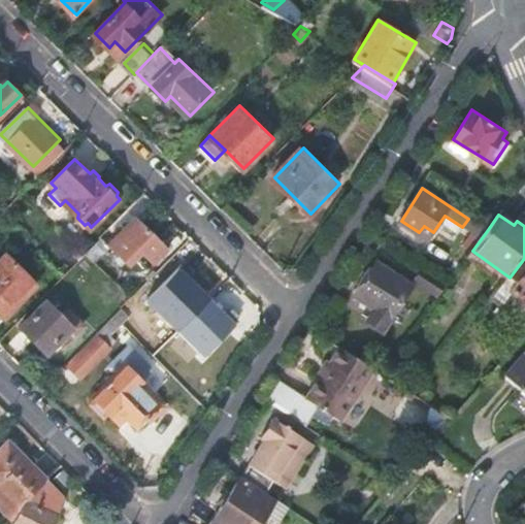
[(111,243),(130,263),(143,249),(156,260),(168,248),(137,216),(110,242),(111,243)]
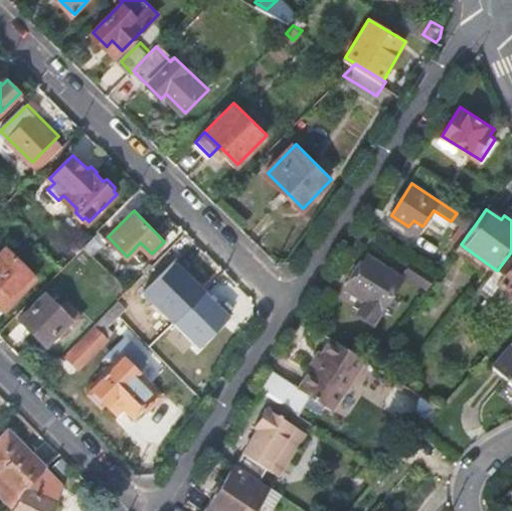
[(101,228),(86,244),(94,252),(109,237),(108,236),(101,228)]
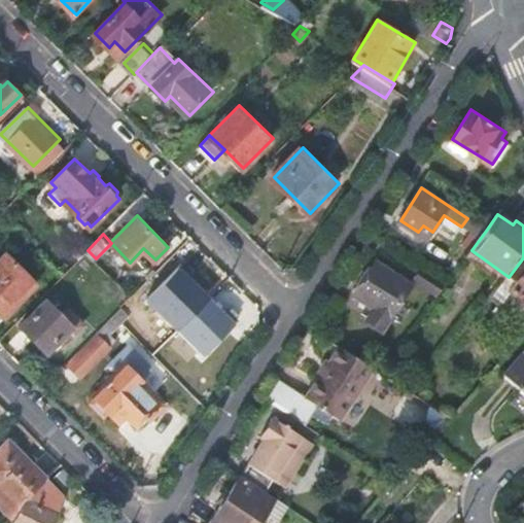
[(37,282),(7,251),(0,258),(0,308),(6,314),(37,282)]
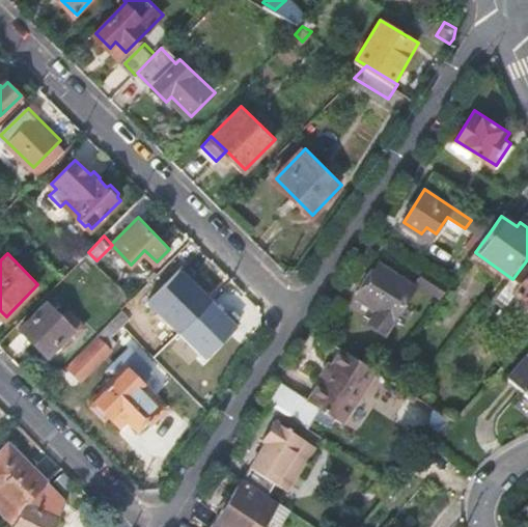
[(416,285),(380,261),(374,271),(371,269),(362,282),(365,284),(359,295),(376,306),(366,322),(385,334),(416,285)]
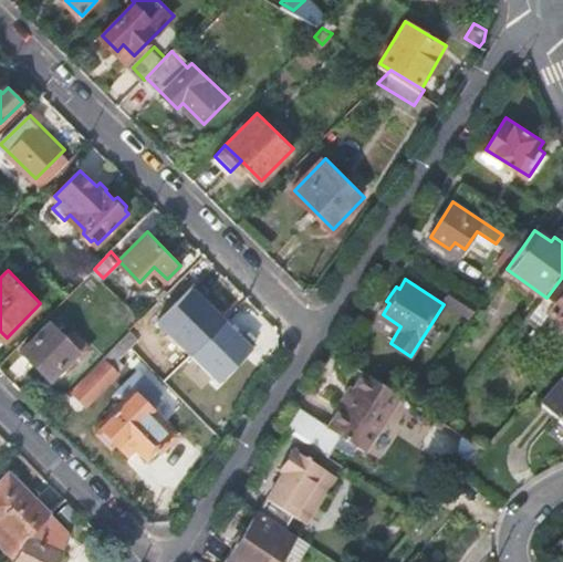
[(546,298),(527,323),(533,329),(528,335),(552,354),(562,342),(562,282),(560,280),(546,298)]
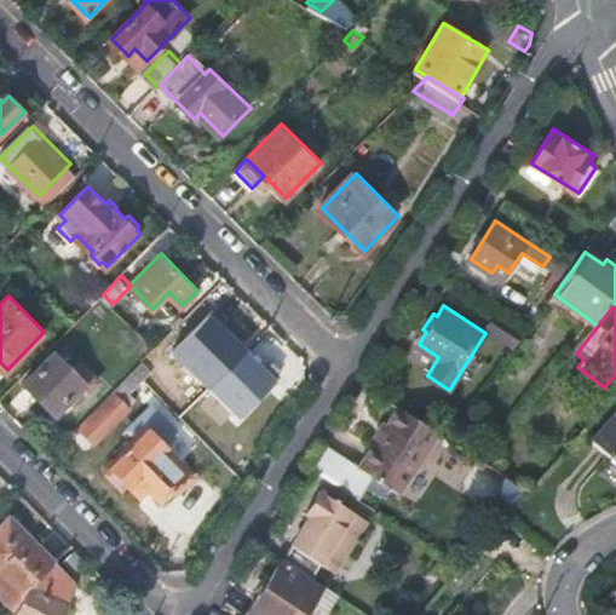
[(518,344),(529,329),(502,310),(491,325),(518,344)]
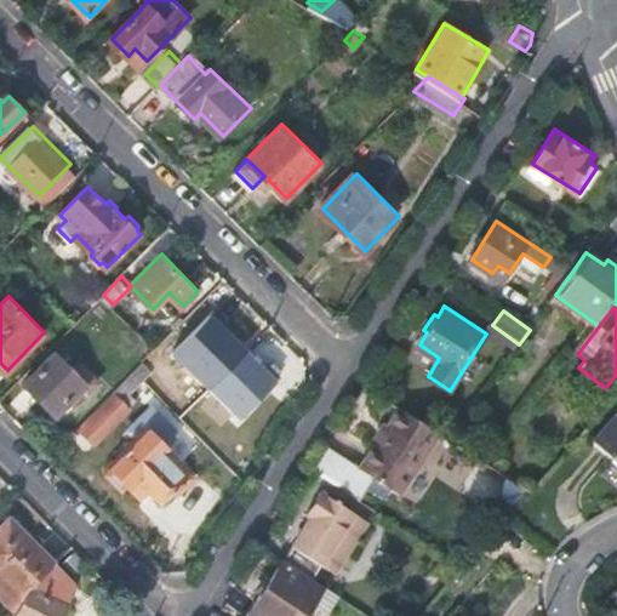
[(72,366),(55,349),(24,381),(56,411),(78,391),(83,395),(100,378),(80,359),(72,366)]
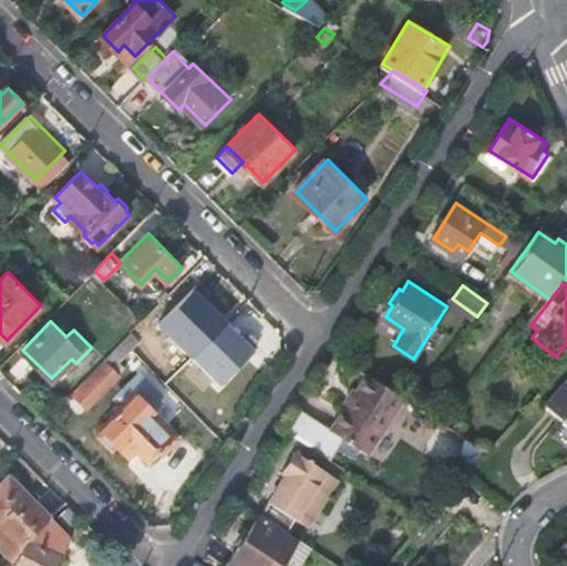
[(133,330),(108,355),(117,363),(142,338),(133,330)]
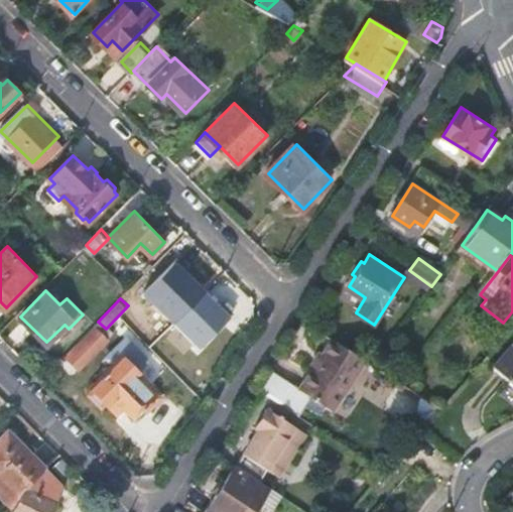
[(98,322),(69,352),(82,365),(112,335),(106,329),(98,322)]
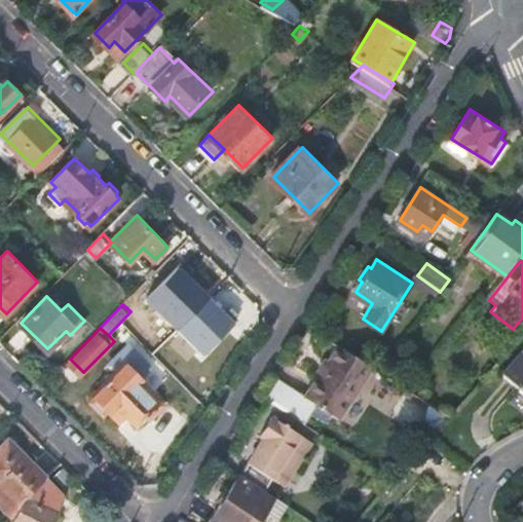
[(155,368),(129,343),(112,361),(116,365),(113,369),(116,372),(95,395),(97,398),(94,401),(106,412),(109,410),(111,412),(118,406),(138,426),(149,415),(152,418),(166,405),(143,380),(155,368)]
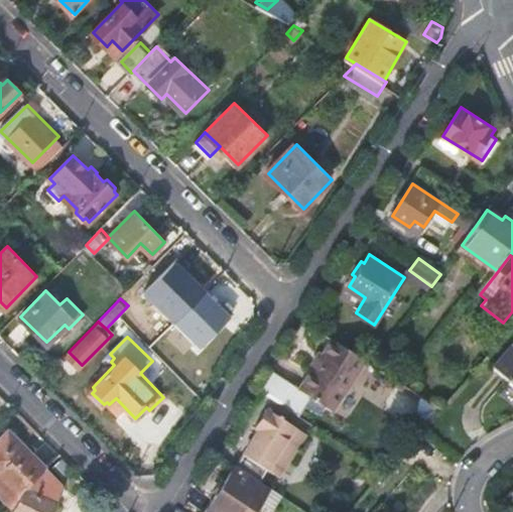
[(335,337),(301,387),(336,409),(369,359),(335,337)]
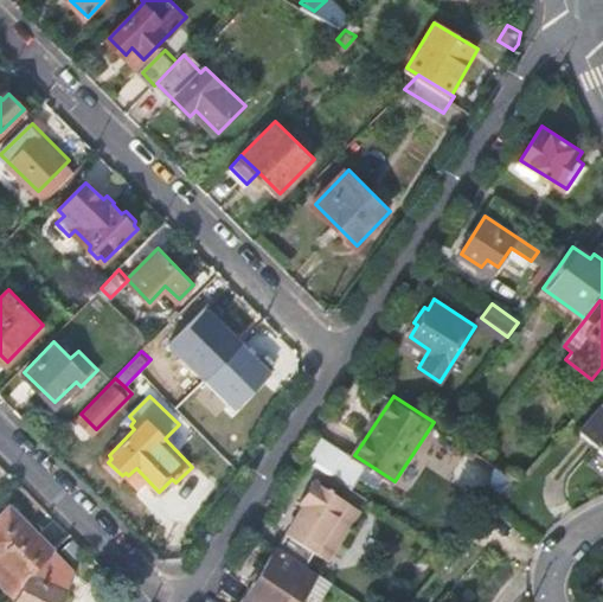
[(602,411),(583,434),(602,452),(602,411)]
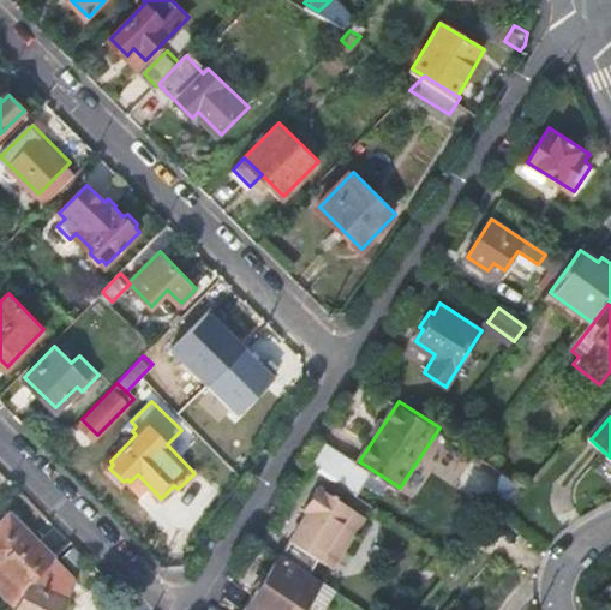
[(489,459),(528,485),(541,471),(501,443),(489,459)]
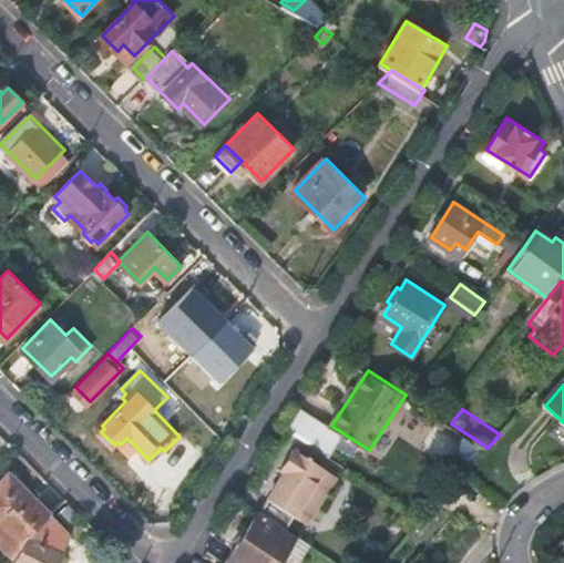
[(285,473),(259,511),(286,529),(295,515),(325,469),(295,449),(280,470),(285,473)]
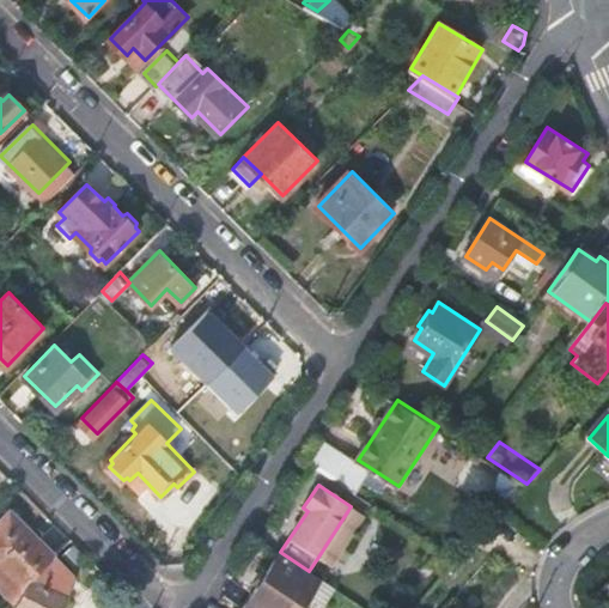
[(351,506),(318,557),(332,566),(364,516),(351,506)]
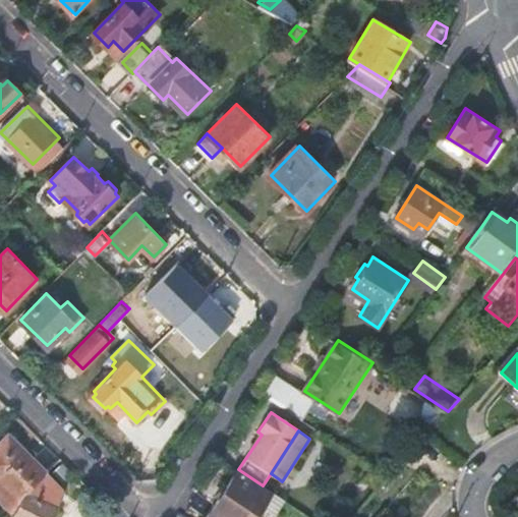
[(0,444),(0,497),(14,511),(25,494),(48,471),(10,434),(0,444)]
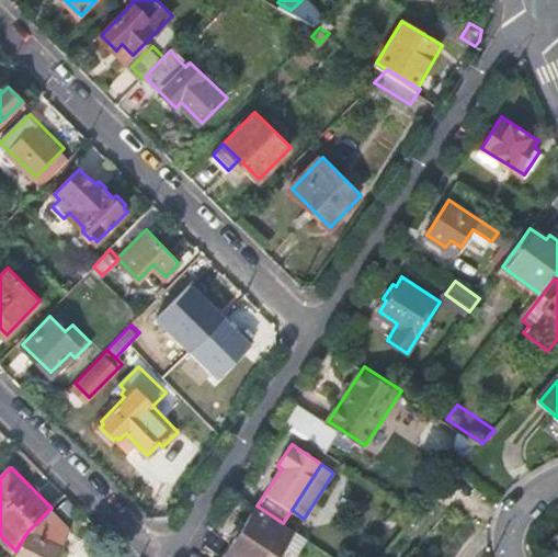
[(257,506),(230,546),(248,556),(262,556),(264,555),(266,556),(276,556),(294,530),(283,523),(257,506)]
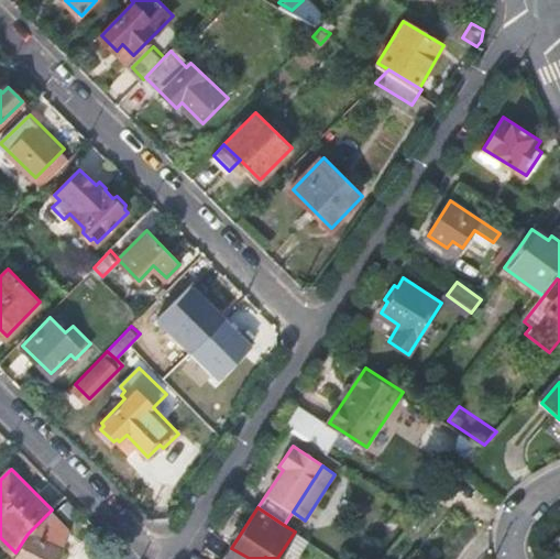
[(28,534),(15,552),(12,558),(14,558),(59,558),(65,549),(72,529),(52,510),(28,534)]
